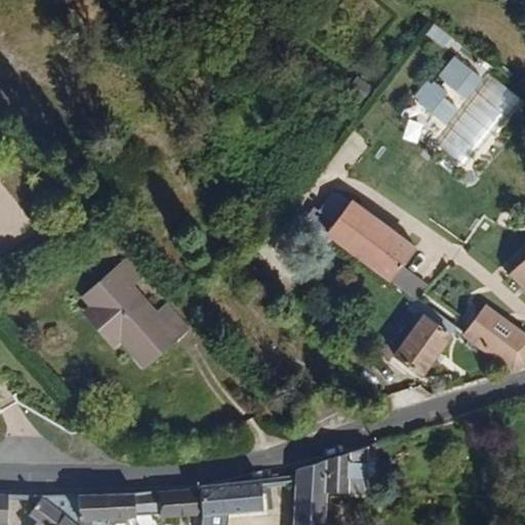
[(434,24),(427,35),(448,48),(454,37),(434,24)]
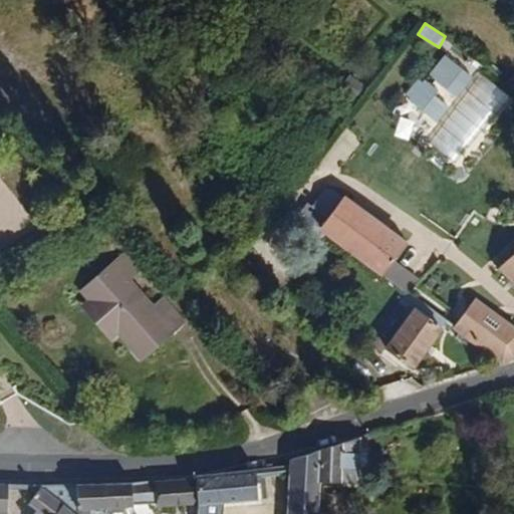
[(430,76),(461,96),(476,74),(445,53),(430,76)]
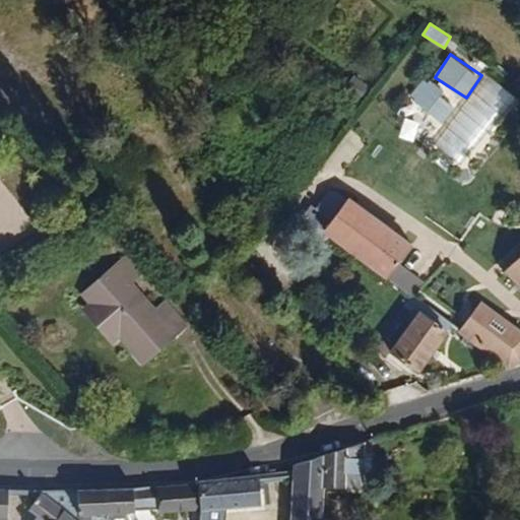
[(503,118),(518,95),(489,75),(473,99),(503,118)]
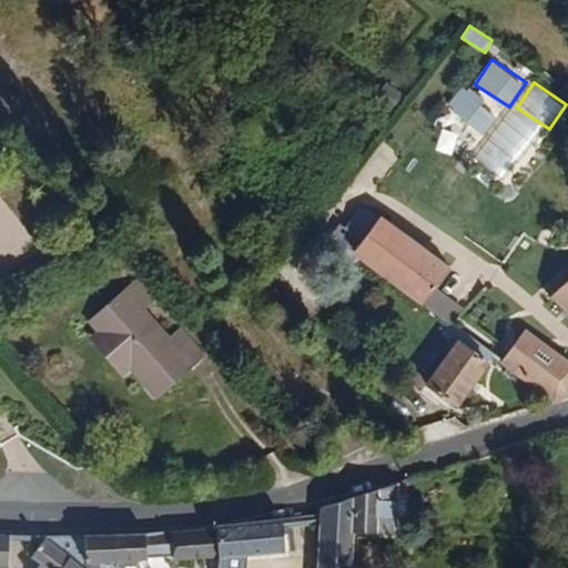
[(394,109),(404,94),(389,83),(378,98),(394,109)]
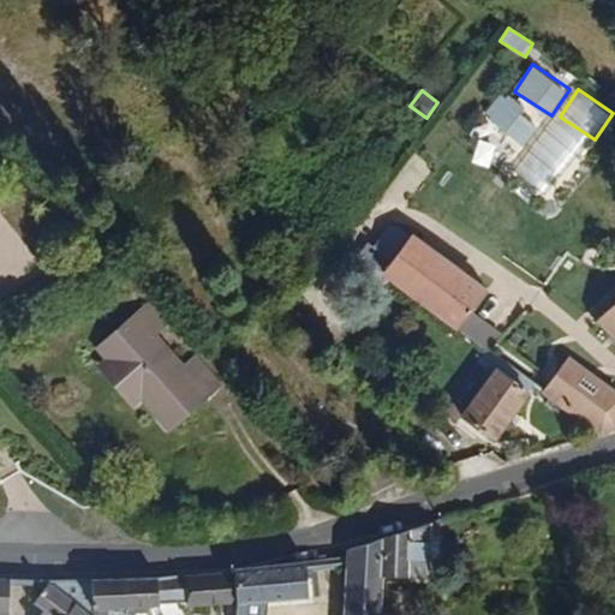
[(524,147),(542,126),(502,93),(485,114),(524,147)]
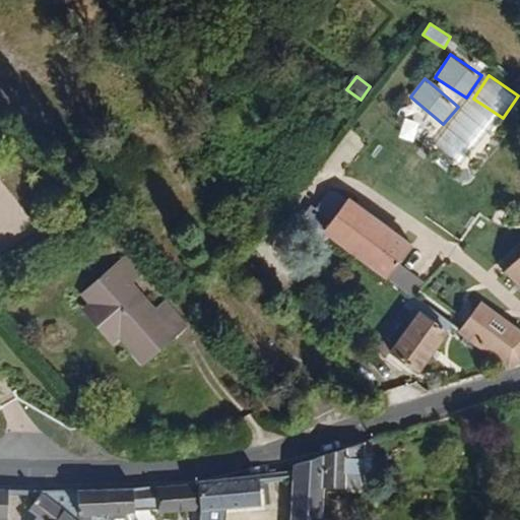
[(410,143),(425,135),(414,117),(400,125),(410,143)]
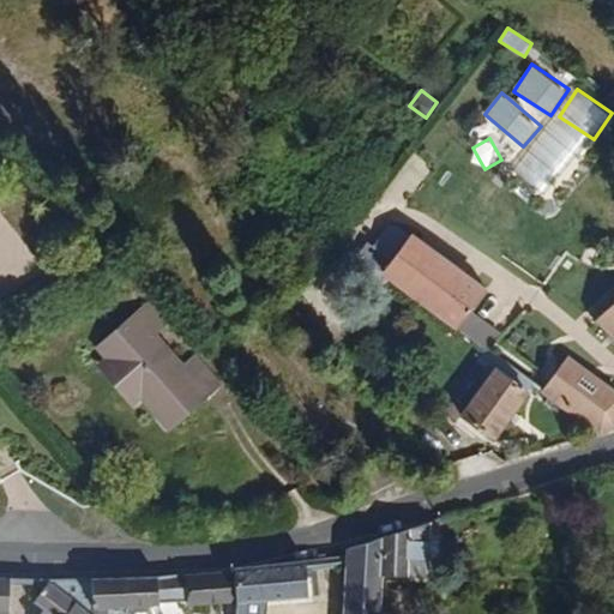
[(492,286),(415,232),(387,270),(463,325),(474,311),(492,286)]
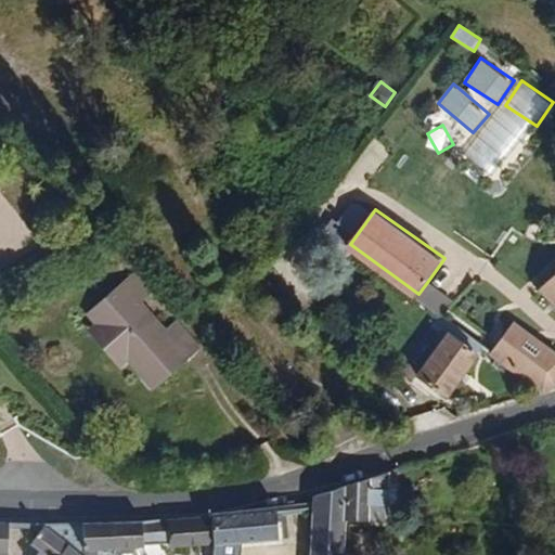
[(554,245),(530,272),(554,298),(554,245)]
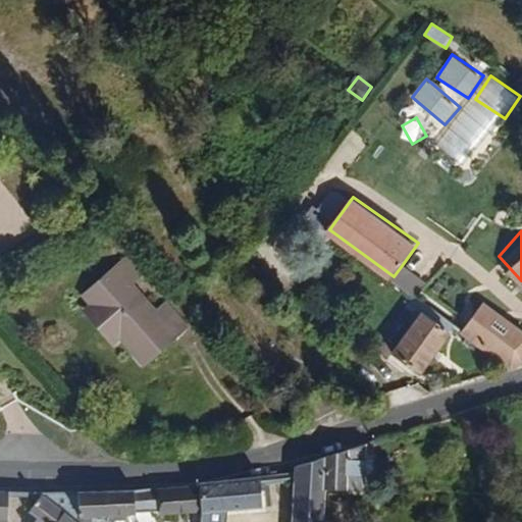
[(175,334),(152,308),(129,281),(140,273),(123,254),(94,278),(101,288),(91,296),(95,301),(88,307),(114,338),(122,331),(146,359),(175,334)]
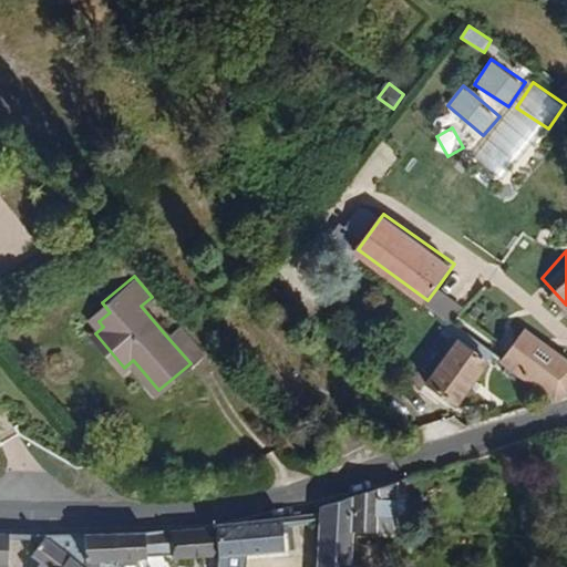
[(457,300),(437,287),(428,300),(449,315),(457,300)]
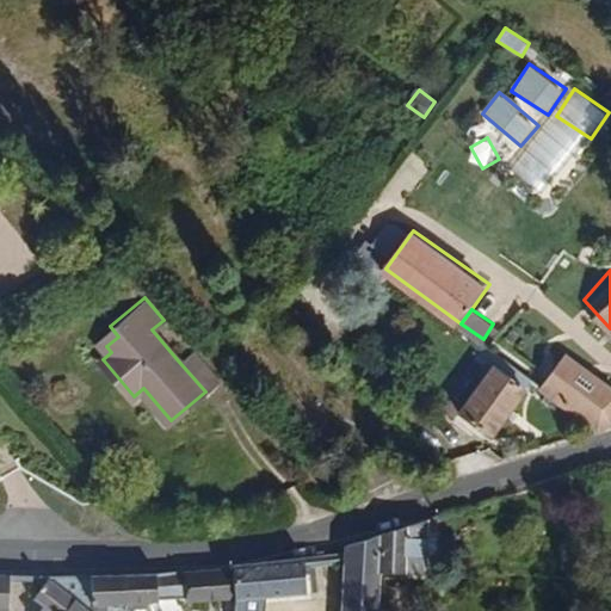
[(106,346),(118,337),(110,326),(96,339),(106,346)]
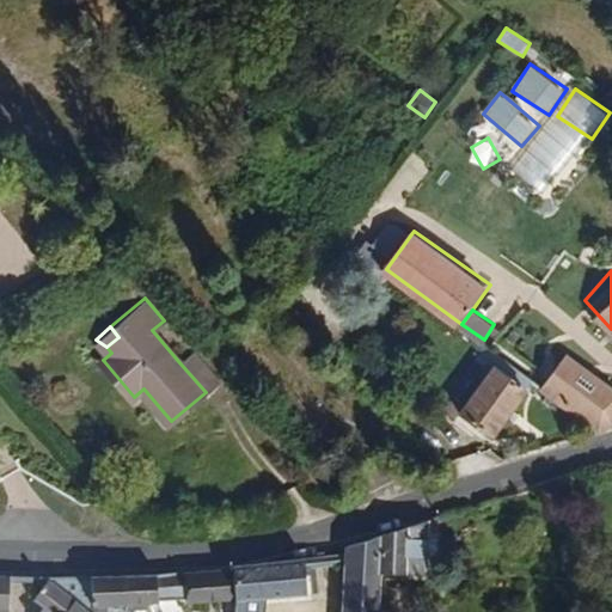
[(611,418),(611,375),(571,346),(544,383),(589,417),(601,423),(611,418)]
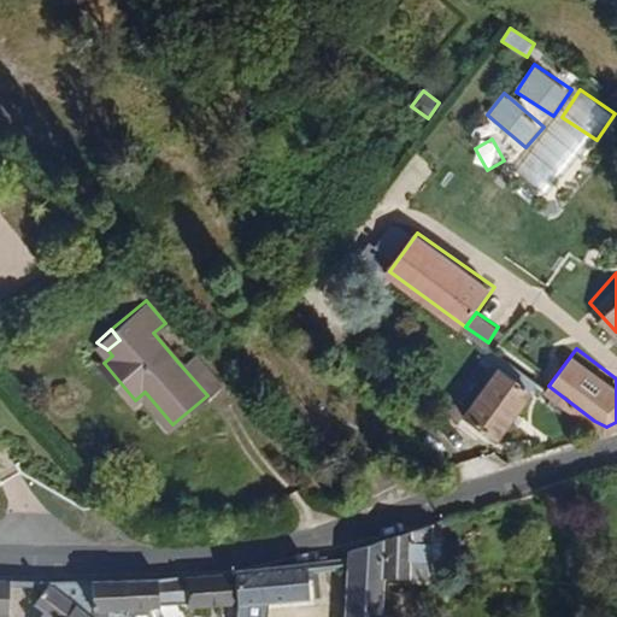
[(221,386),(194,352),(180,364),(207,395),(221,386)]
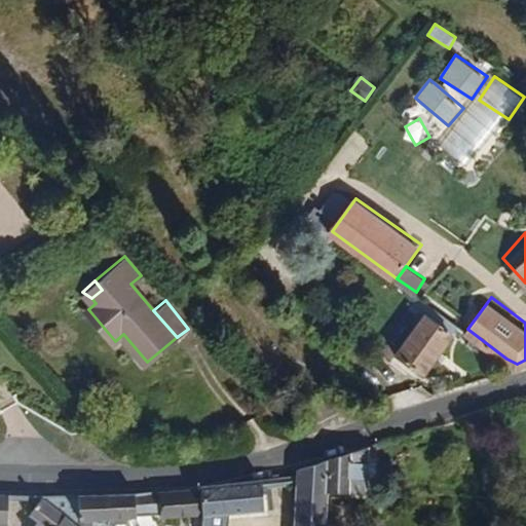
[(428,368),(455,329),(429,310),(402,348),(428,368)]
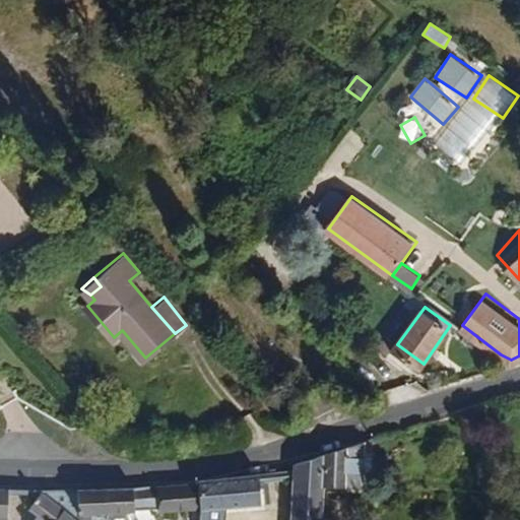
[(358,457),(359,444),(348,446),(347,451),(346,458),(358,457)]
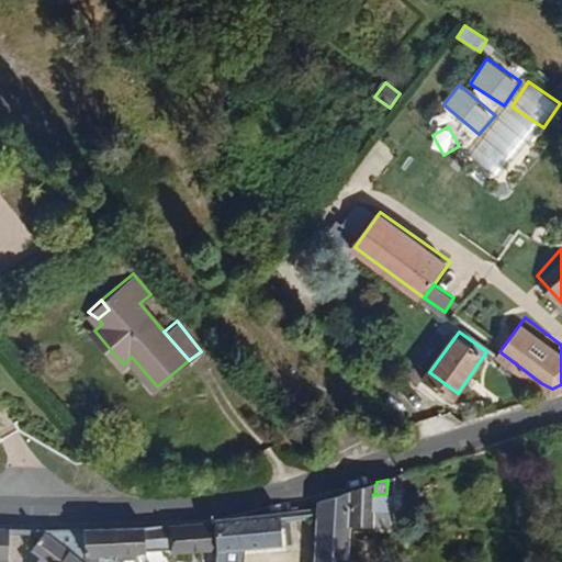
[(339,561),(344,527),(373,526),(374,495),(375,487),(346,494),(347,489),(313,497),(313,505),(305,506),(304,518),(311,517),(306,561),(339,561)]
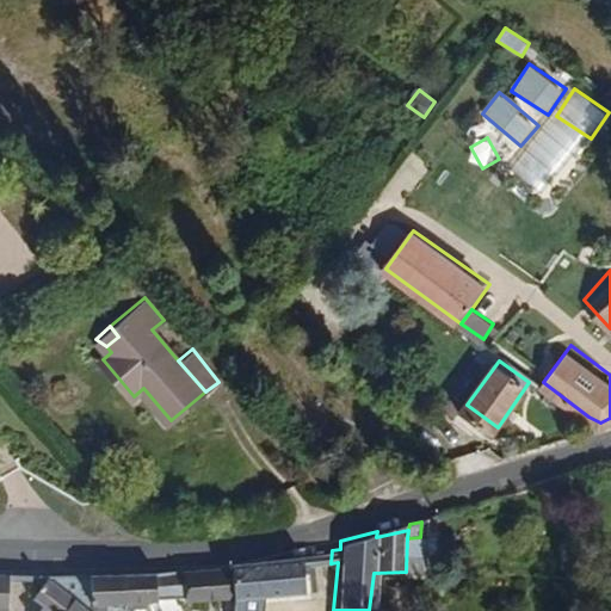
[(331,563),(332,550),(312,554),(310,566),(331,563)]
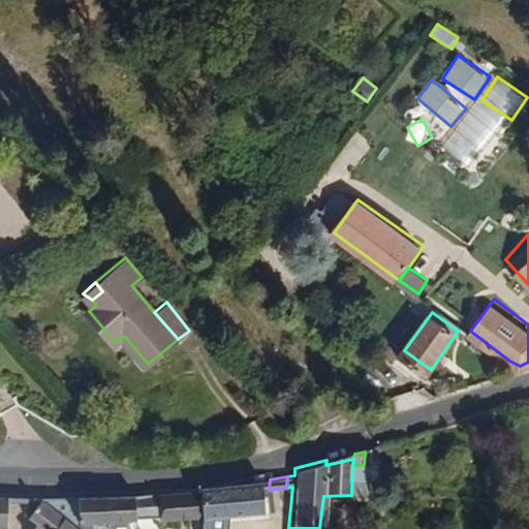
[(265,508),(263,491),(269,490),(270,479),(196,490),(193,521),(256,515),(257,508),(265,508)]
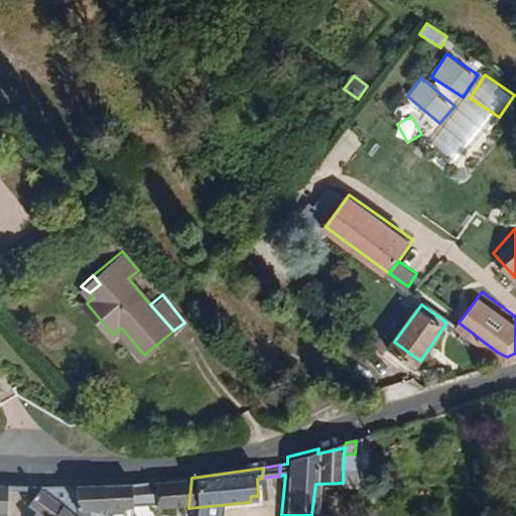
[(121,515),(122,512),(147,511),(146,514),(188,508),(191,478),(111,488),(34,493),(22,513),(26,515),(121,515)]
